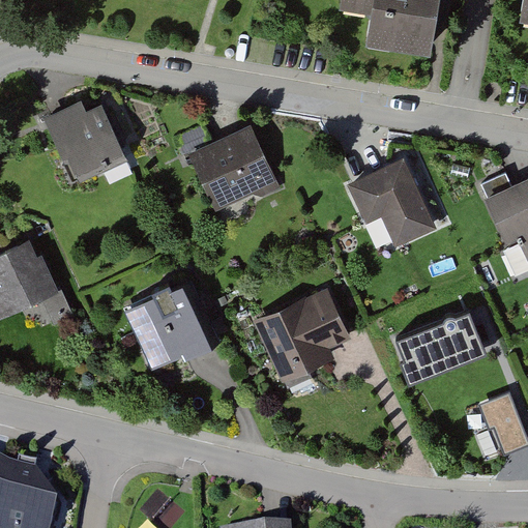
[(340,0),(338,16),(369,21),(364,45),(430,57),(440,0),(340,0)]
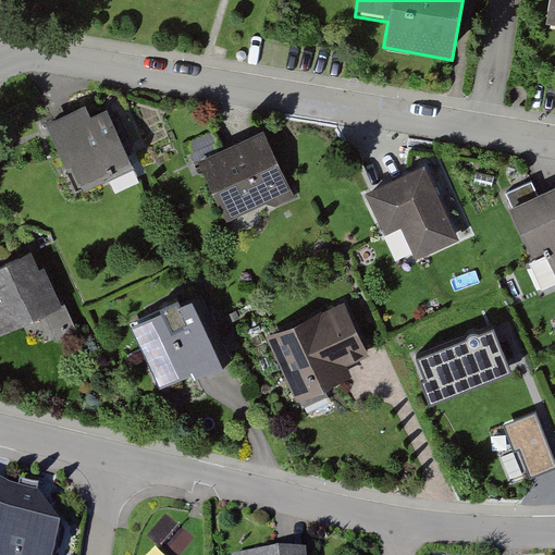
[(554,0),(547,0),(543,28),(554,31),(554,0)]
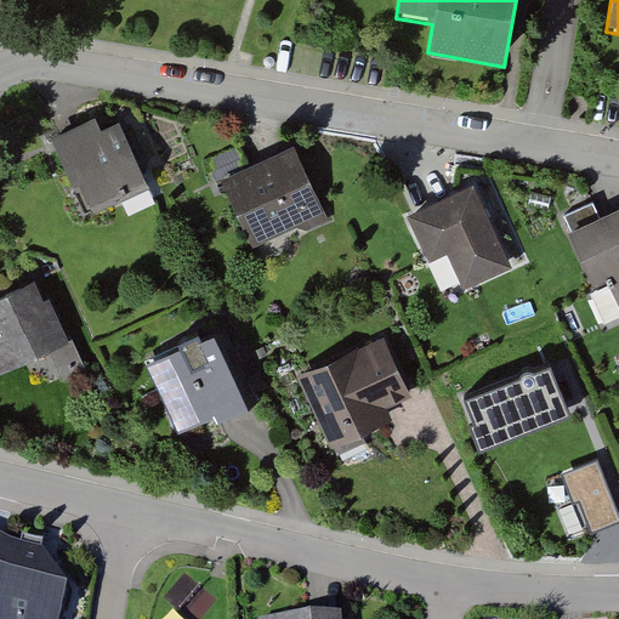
[(152,185),(125,126),(108,135),(100,117),(54,138),(89,214),(152,185)]
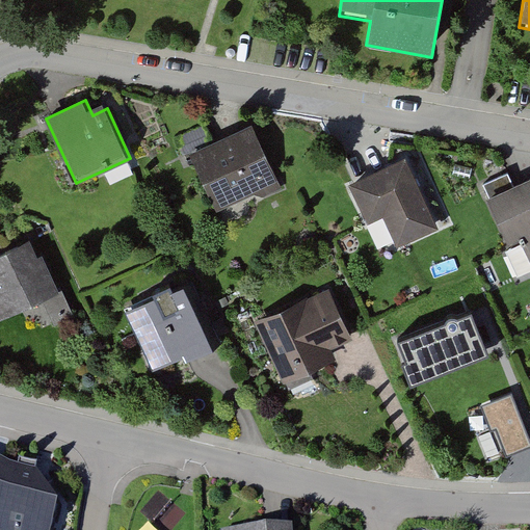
[(277,187),(253,127),(193,151),(218,212),(277,187)]
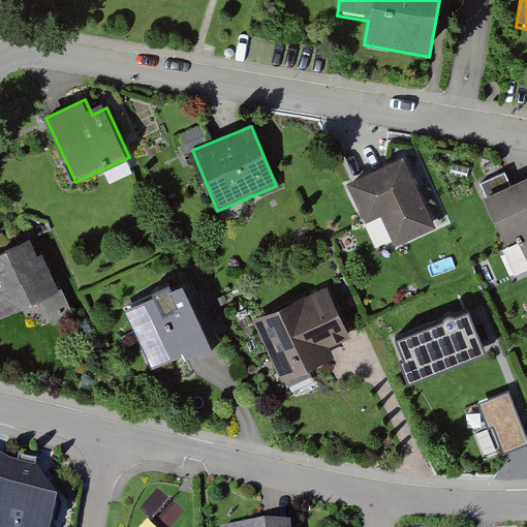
[(428,233),(400,164),(349,185),(364,221),(380,215),(394,247),(428,233)]
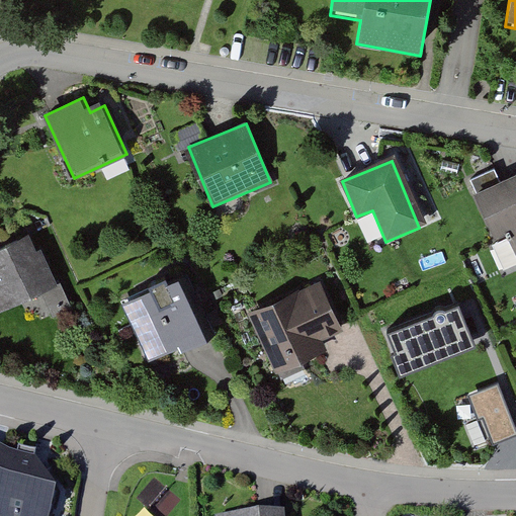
[(515,181),(501,188),(494,169),(468,179),(497,248),(512,242),(515,250),(515,181)]
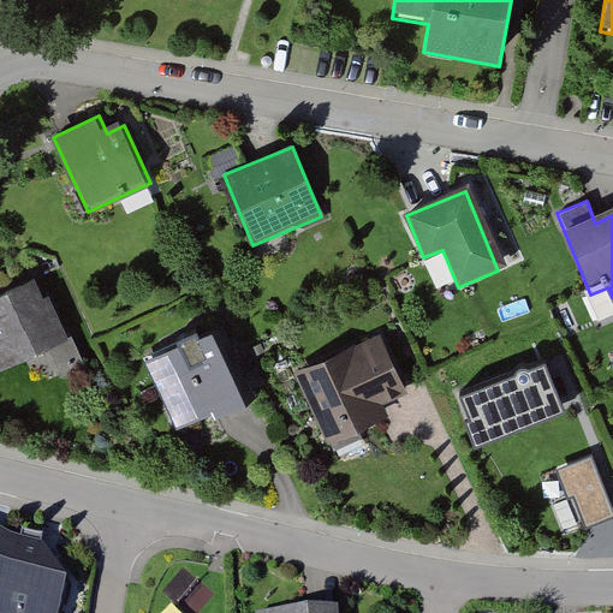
[(37,275),(0,291),(0,302),(1,305),(0,305),(0,378),(45,358),(54,380),(88,365),(75,334),(65,339),(37,275)]
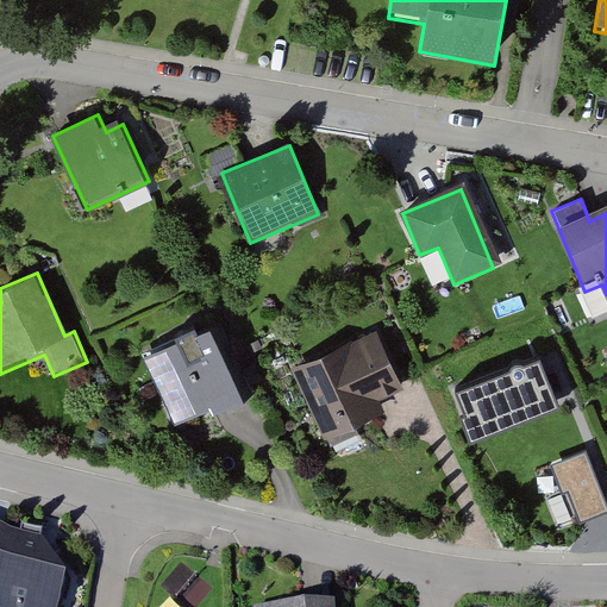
[(204,332),(152,354),(181,421),(251,392),(229,336),(210,344),(204,332)]
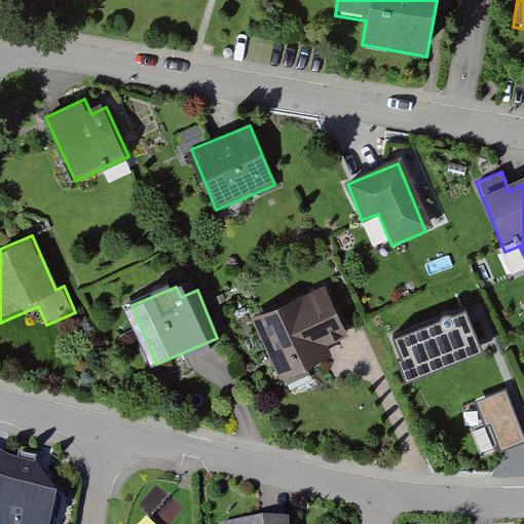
[(344,338),(325,292),(257,321),(282,380),(329,361),(324,347),(344,338)]
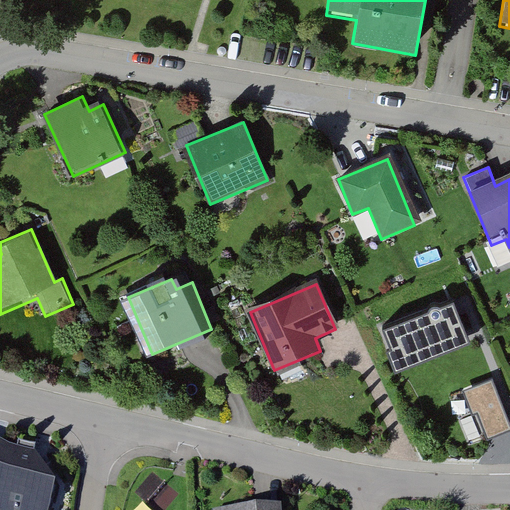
[(454,302),(386,328),(403,372),(471,345),(454,302)]
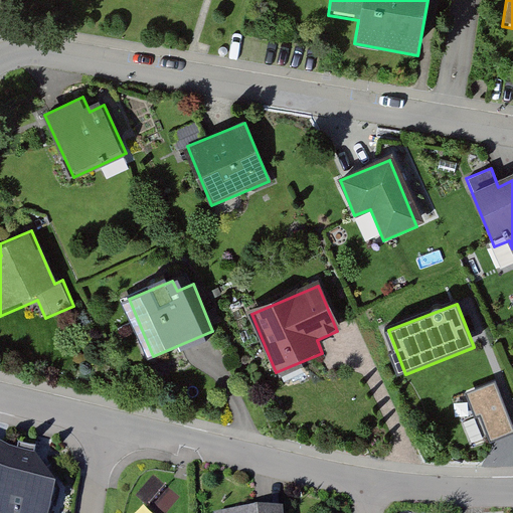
[(499,415),(480,420),(492,462),(511,457),(499,415)]
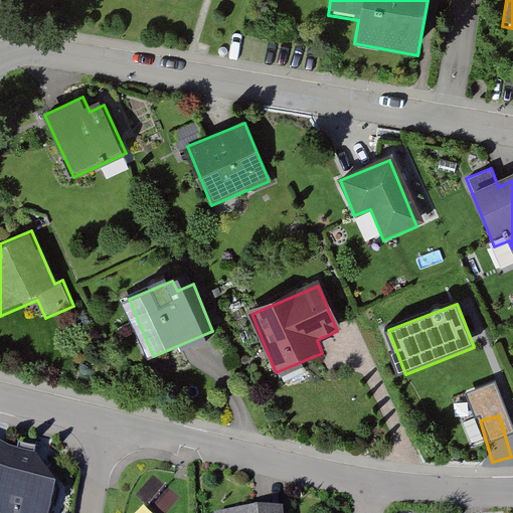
[(31,455),(0,447),(0,512),(48,512),(54,486),(31,455)]
